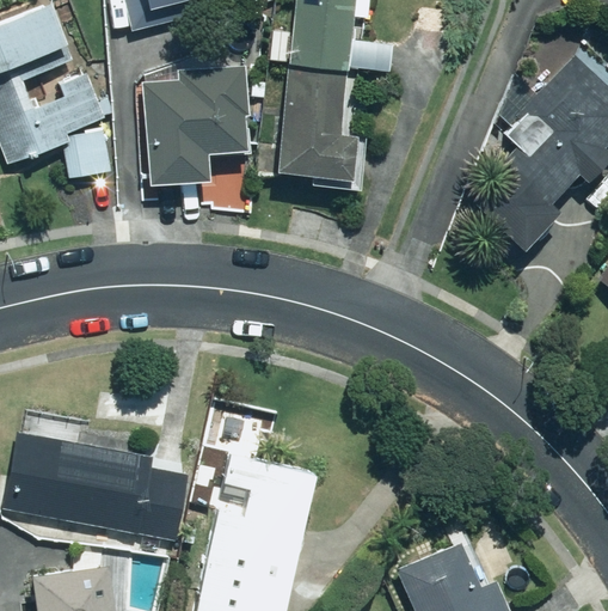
[(115,0),(122,30),(172,20),(167,2),(179,0),(115,0)]
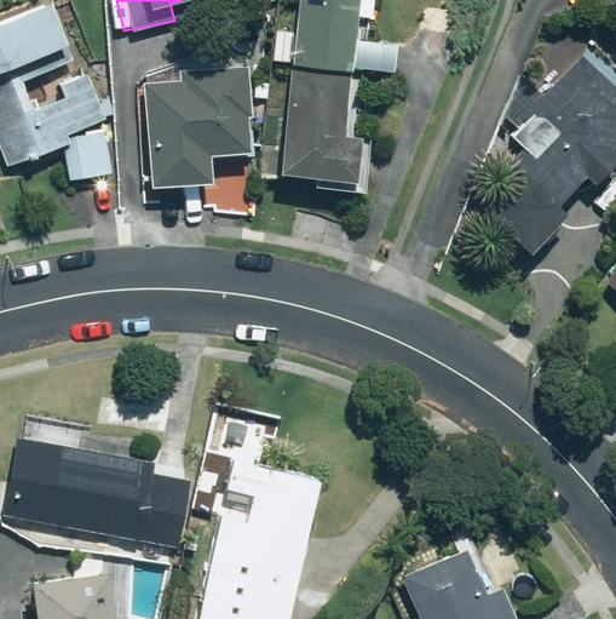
[(299,0),(295,33),(275,30),(271,61),(289,63),(277,177),(352,185),(358,139),(344,138),(357,13),(370,16),(372,0),(299,0)]
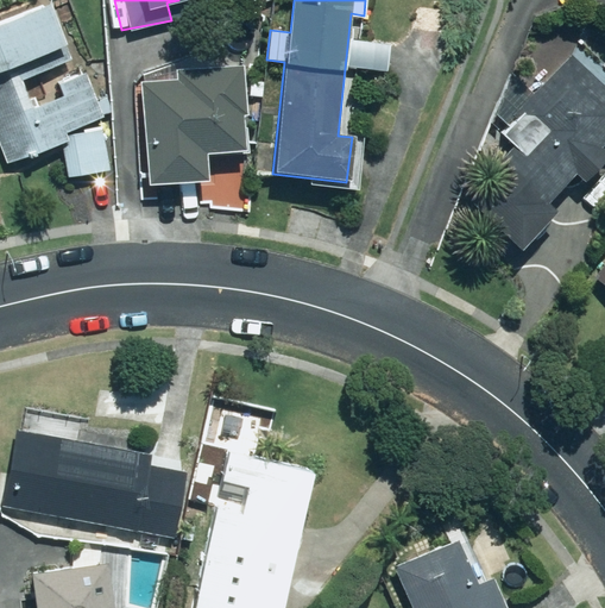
[(62,49),(44,5),(0,22),(0,150),(6,167),(57,146),(73,183),(114,167),(96,120),(106,117),(87,69),(55,82),(61,98),(32,108),(17,67),(62,49)]
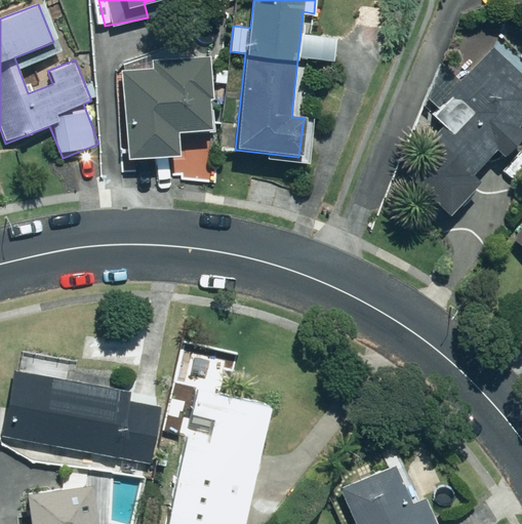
[(521,80),(494,50),(456,80),(445,67),(429,97),(439,109),(432,116),(442,127),(430,138),(439,148),(406,177),(442,217),(478,185),(469,174),(493,152),(498,158),(521,136),(521,80)]
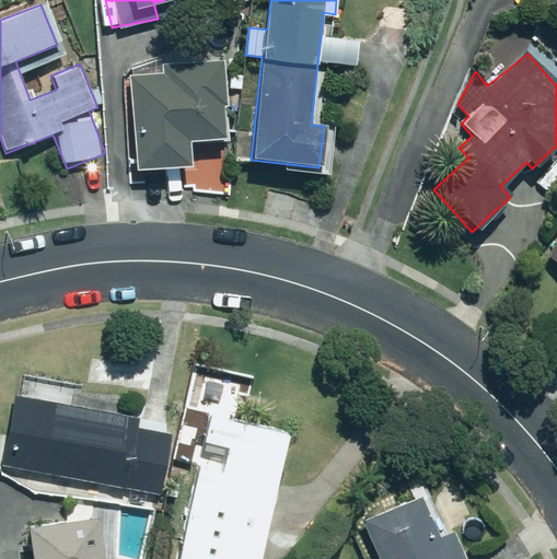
[(134,78),(139,169),(199,164),(197,141),(234,139),(229,58),(171,61),(171,74),(134,78)]
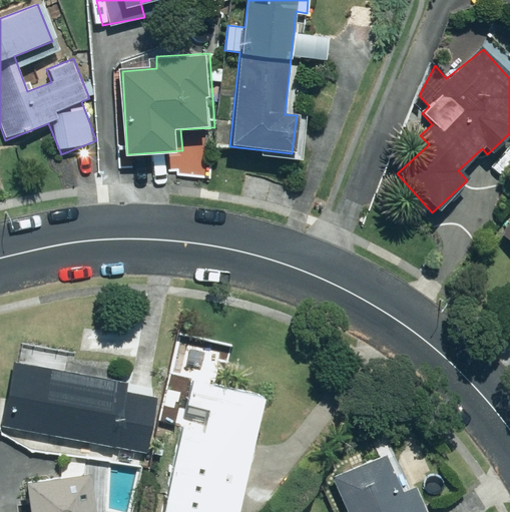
[(509,221),(500,234),(509,241),(509,221)]
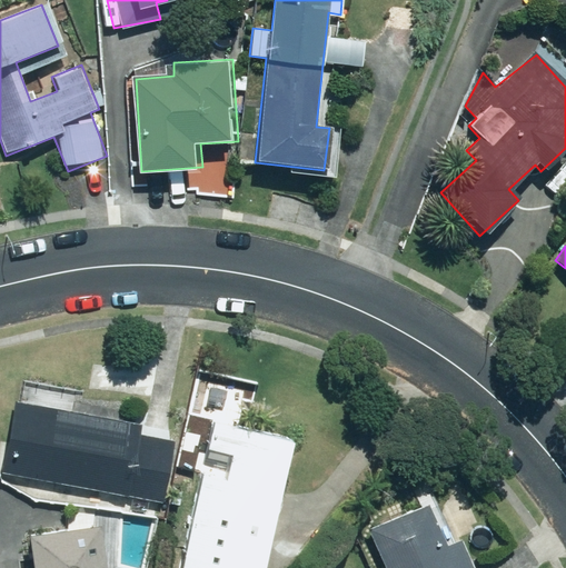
[(214,384),(176,567),(255,567),(279,432),(245,427),(251,391),(214,384)]
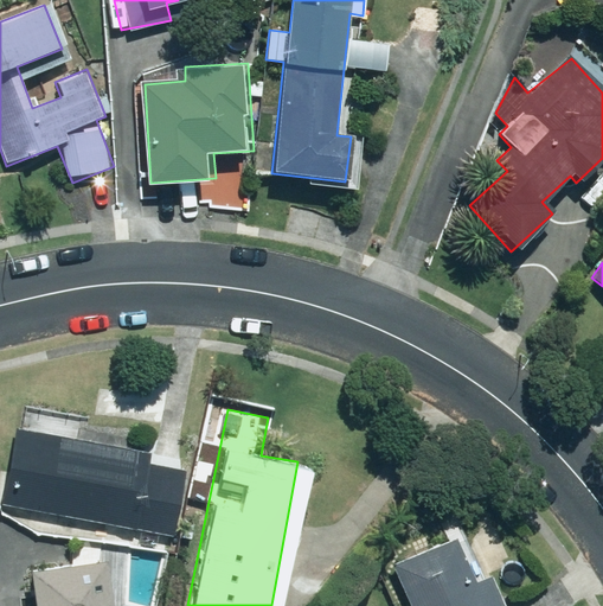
[(1,503),(171,533),(183,469),(142,461),(145,448),(64,435),(66,421),(42,416),(39,429),(15,426),(1,503)]
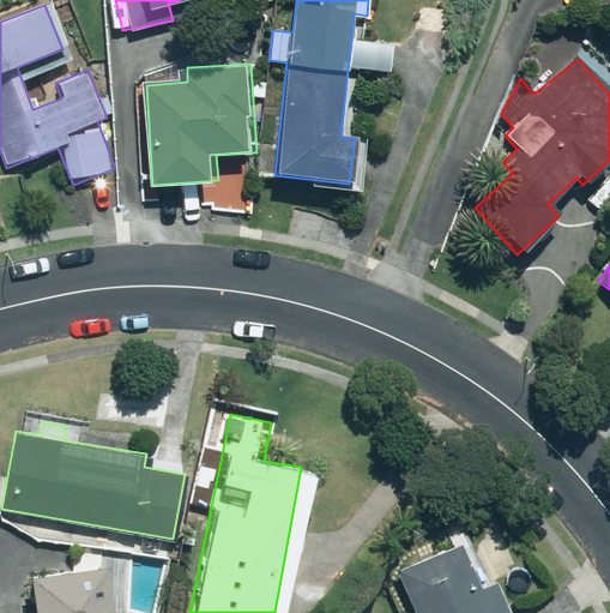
[(478,587),(459,541),(397,569),(415,612),(508,612),(494,580),(478,587)]
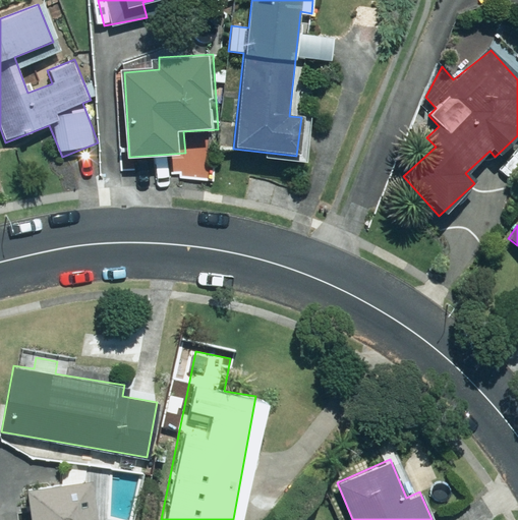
[(93,519),(88,480),(22,490),(26,519),(93,519)]
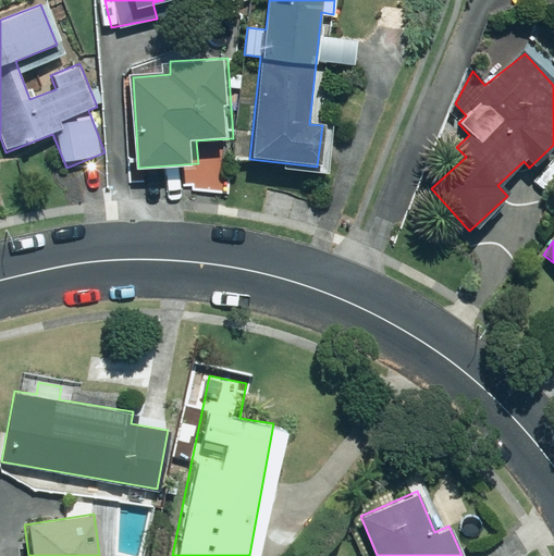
All buildings are outlined.
